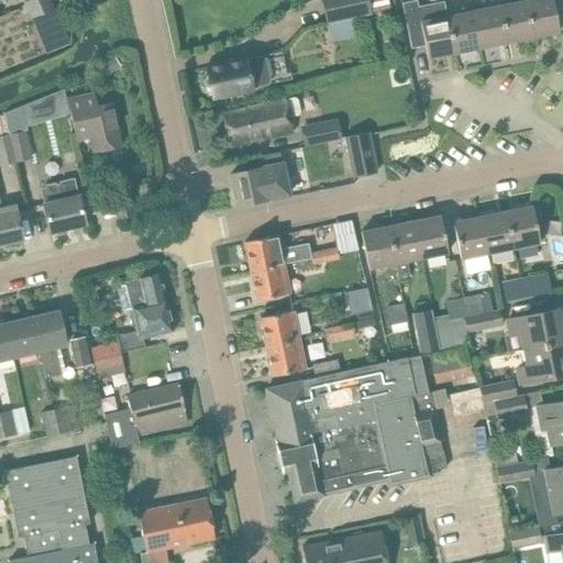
[(50,0),(24,0),(33,20),(55,11),(50,0)]
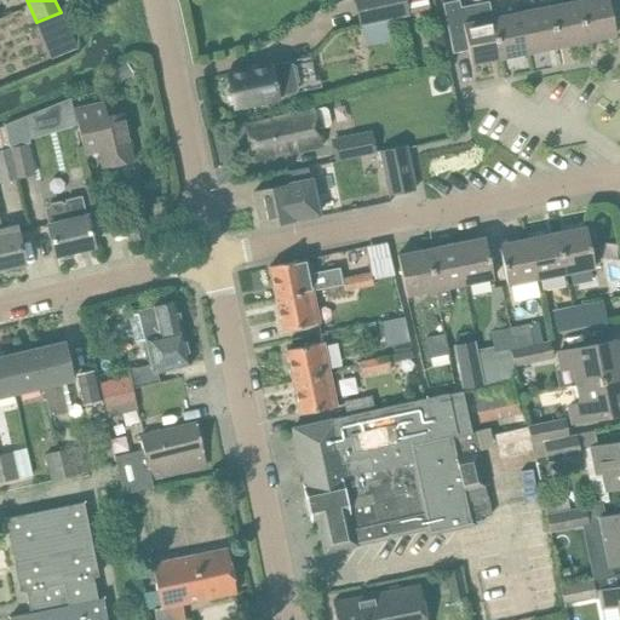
[(408,16),(408,13),(428,9),(425,0),(354,0),(360,27),(408,16)]
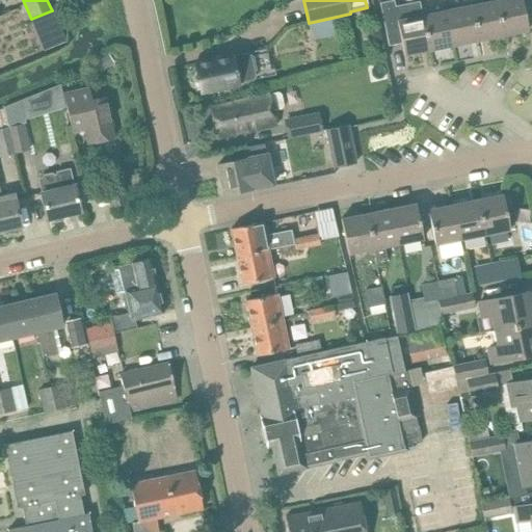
[(429,50),(422,16),(419,1),(395,6),(393,0),(392,0),(379,2),(389,46),(401,43),(404,55),(429,50)]
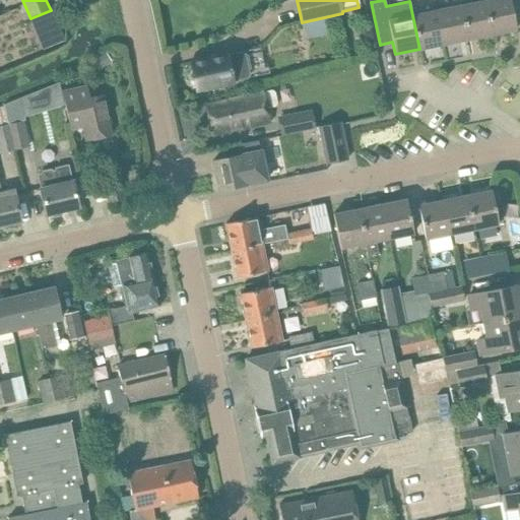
[(467,40),(492,35),(484,0),(460,5),(467,40)]
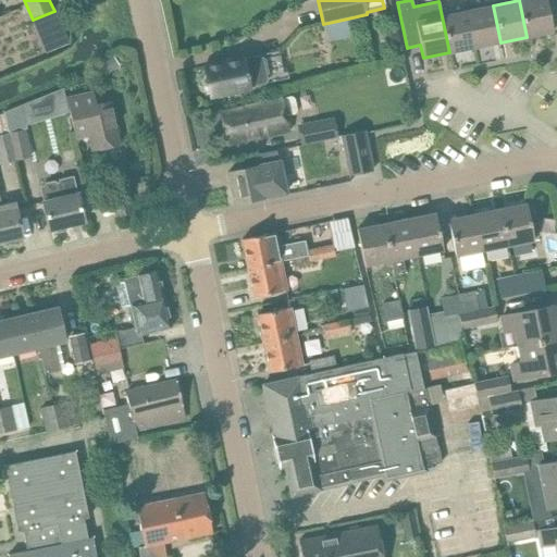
[(546,0),(520,0),(519,0),(527,37),(553,32),(546,0)]
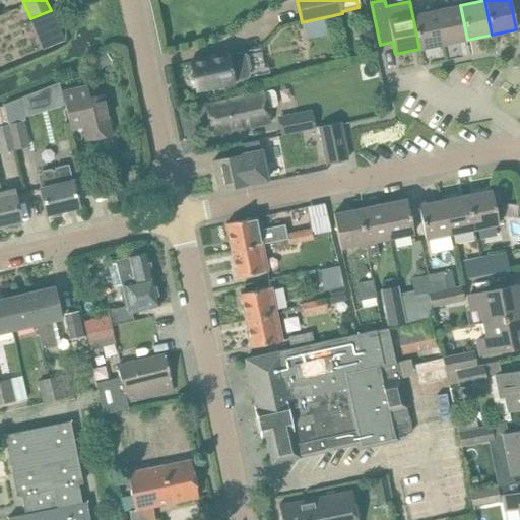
[(460,5),(437,10),(443,44),(467,40),(460,5)]
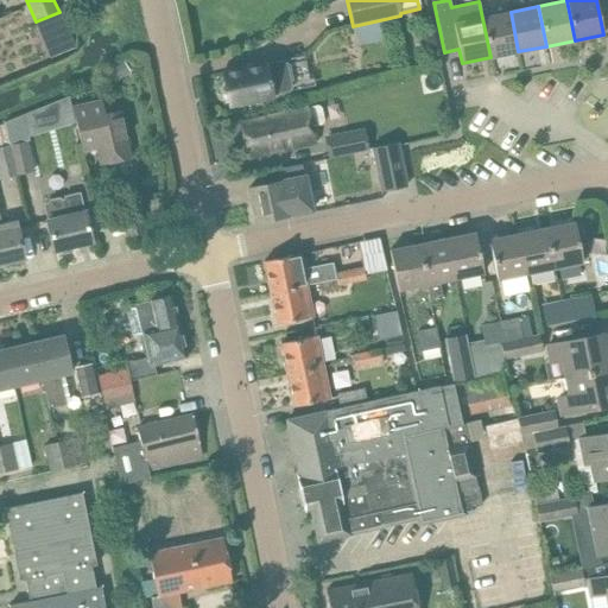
[(518,51),(511,12),(482,18),(491,57),(518,51)]
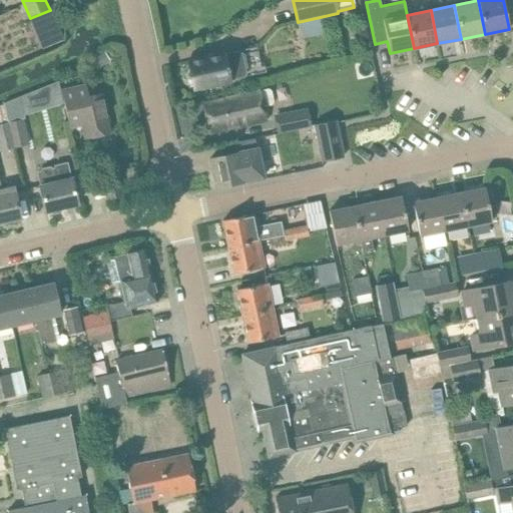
[(257,47),(240,51),(224,54),(223,54),(188,61),(194,87),(229,80),(266,72),(265,66),(261,67),(257,47)]
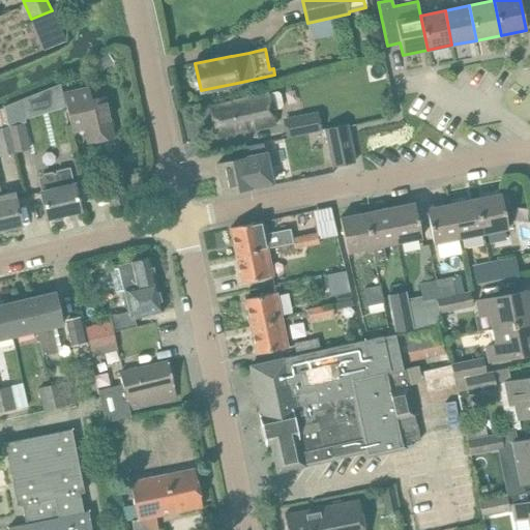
[(62,83),(69,116),(74,133),(86,129),(89,143),(113,138),(104,97),(91,99),(88,87),(78,90),(76,80),(62,83)]
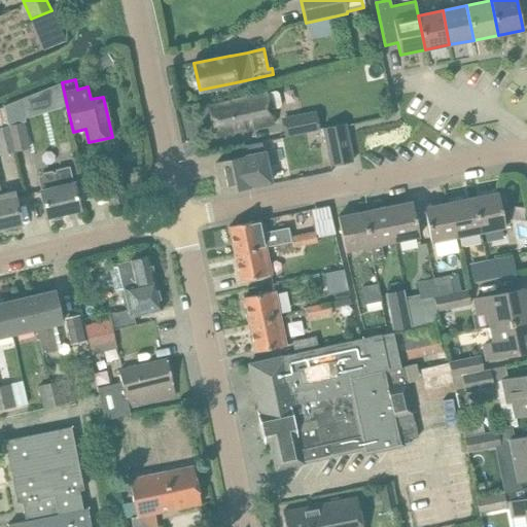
[(273,121),(271,110),(279,108),(281,105),(278,93),(275,91),(266,94),(266,92),(208,106),(215,136),(273,121)]
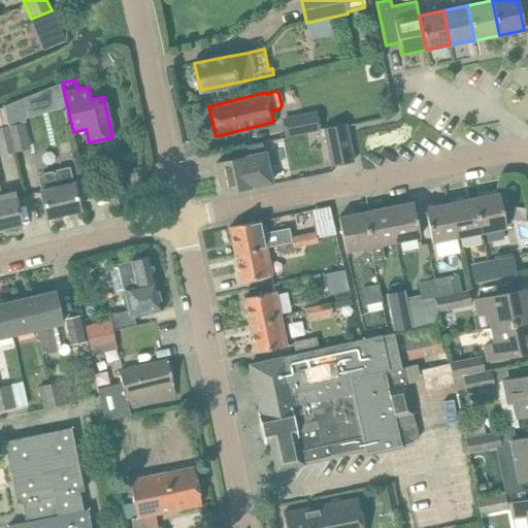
[(5,109),(14,151),(27,147),(18,106),(5,109)]
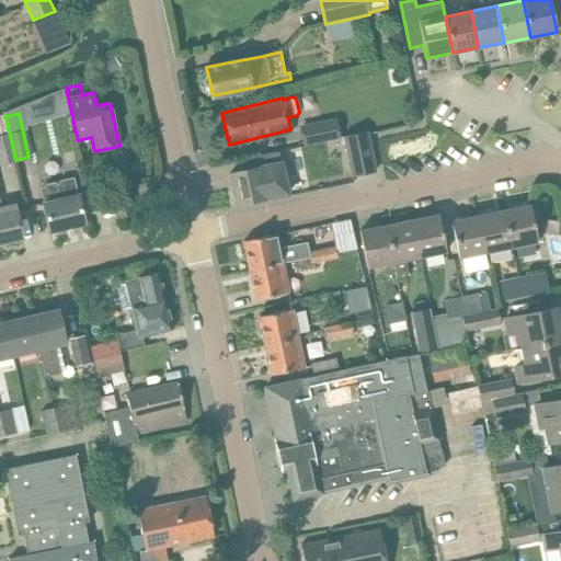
[(0,163),(15,160),(6,116),(3,116),(3,115),(0,115),(0,163)]
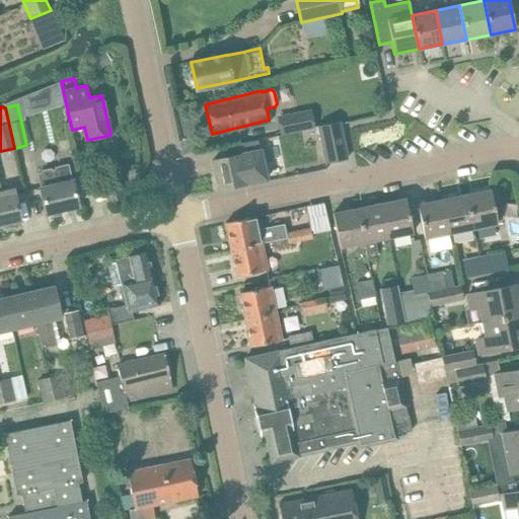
[(312,110),(281,117),(285,133),(315,126),(312,110)]
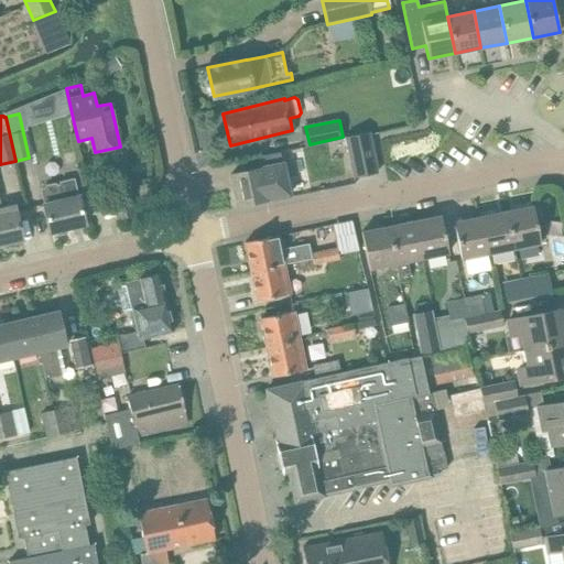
[(377,173),(368,132),(345,137),(354,177),(377,173)]
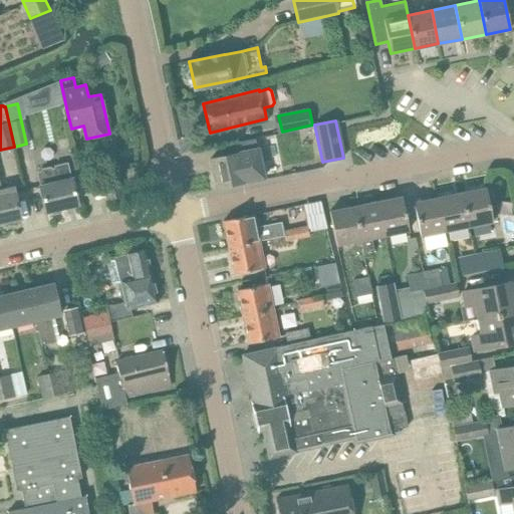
[(236,144),(238,153),(211,159),(217,188),(244,182),(244,181),(261,177),(254,141),(236,144)]
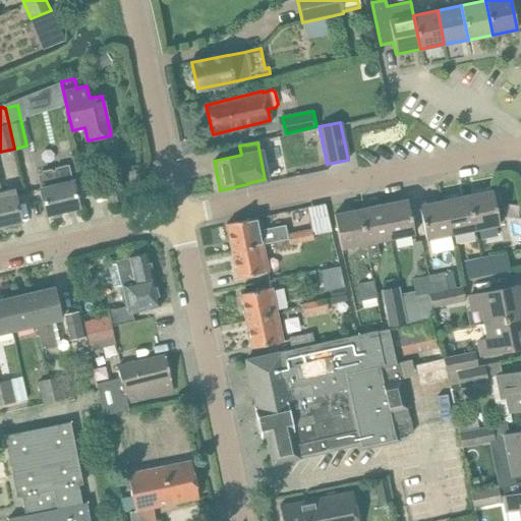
[(78,207),(73,187),(72,181),(71,181),(68,165),(55,168),(55,171),(53,171),(52,169),(43,171),(42,173),(37,174),(41,188),(40,188),(42,194),(46,215),(78,207)]
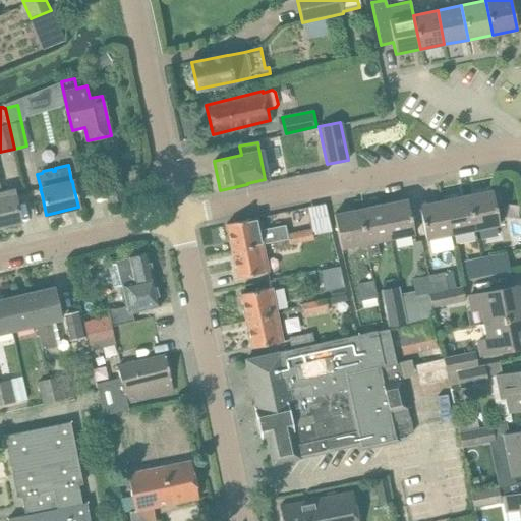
[(98,201),(108,199),(108,203),(124,199),(119,173),(103,176),(93,178),(98,201)]
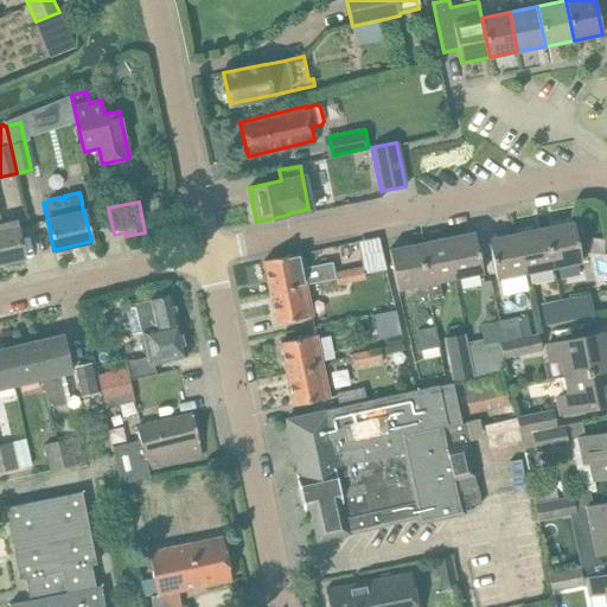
[(0,262),(24,257),(16,222),(1,225),(0,222),(0,262)]
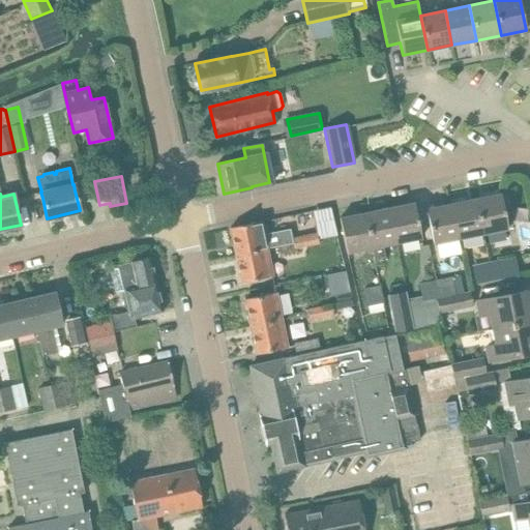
[(475,199),(482,234),(507,229),(500,194),(475,199)]
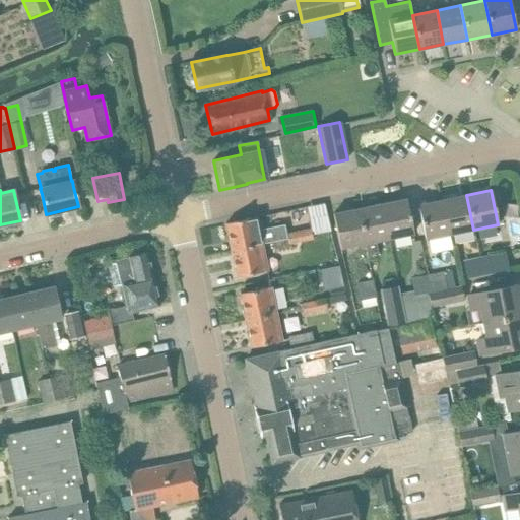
[(466,195),(443,200),(449,235),(473,230),(466,195)]
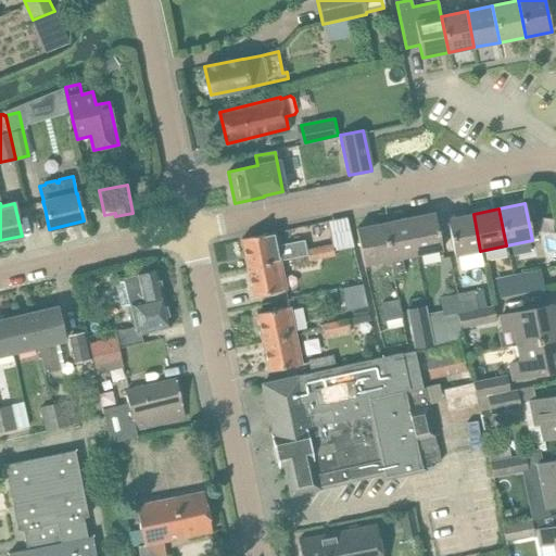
[(436,213),(408,218),(416,255),(442,250),(436,213)]
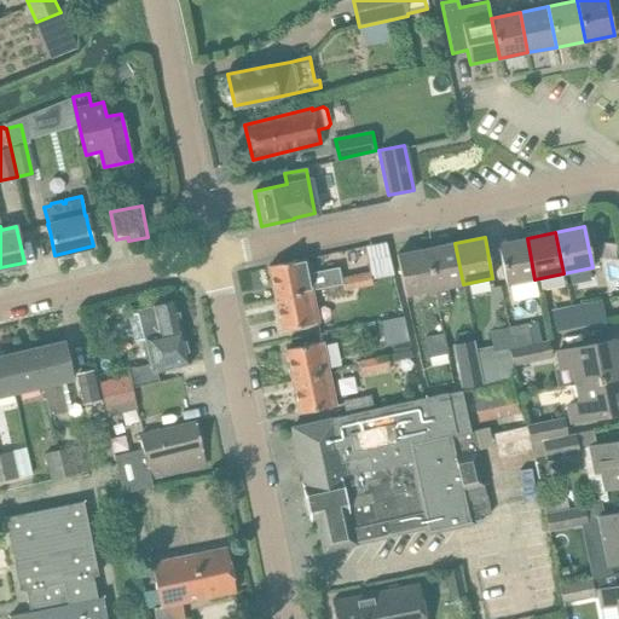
[(534,279),(527,238),(497,244),(505,285),(534,279)]
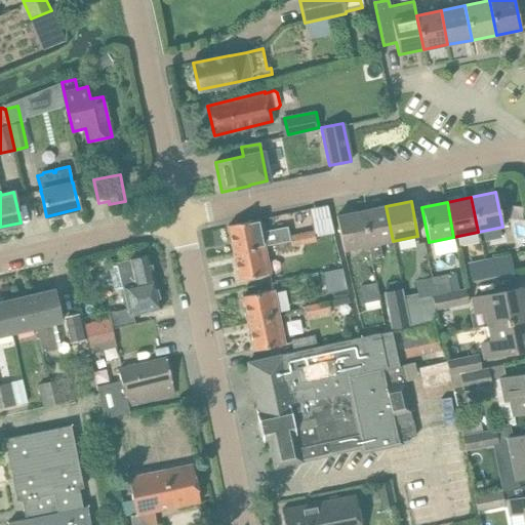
[(379,243),(393,241),(386,206),(361,211),(368,245),(370,258),(381,256),(379,243)]
